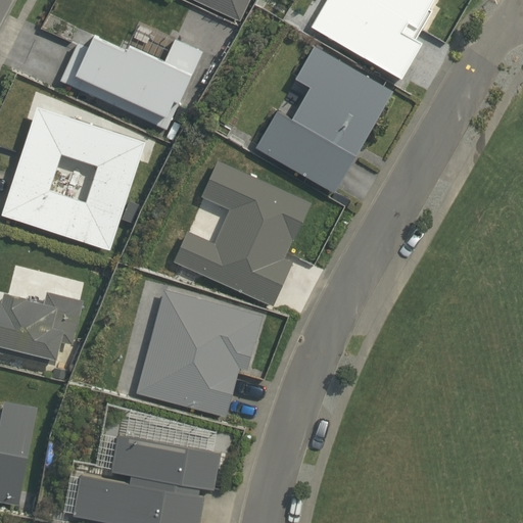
[(197,0),(240,19),(249,0),(197,0)]
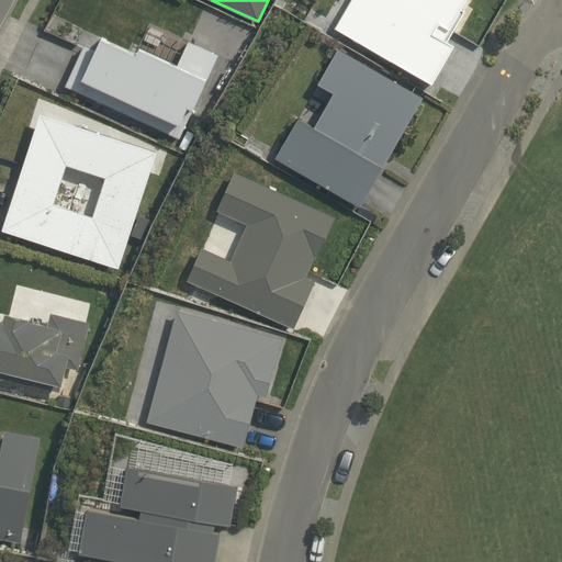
[(347,0),(333,26),(430,81),(454,43),(447,38),(464,8),(461,7),(463,0),(347,0)]
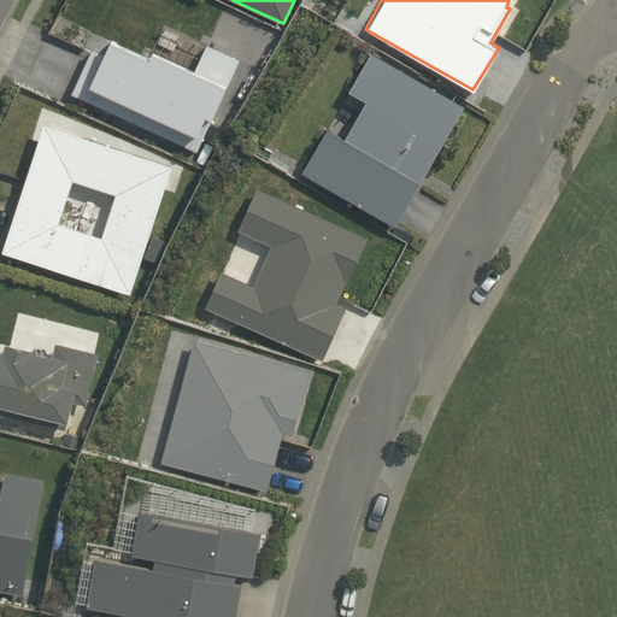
[(101,52),(92,47),(70,93),(198,152),(240,58),(205,42),(193,66),(150,47),(147,52),(109,35),(101,52)]
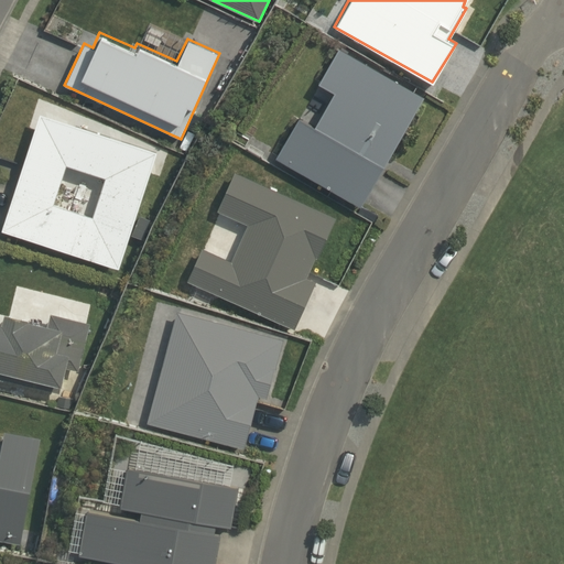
[(297,115),(274,155),(360,204),(424,96),(337,45),(316,80),(332,89),(313,122),(297,115)]
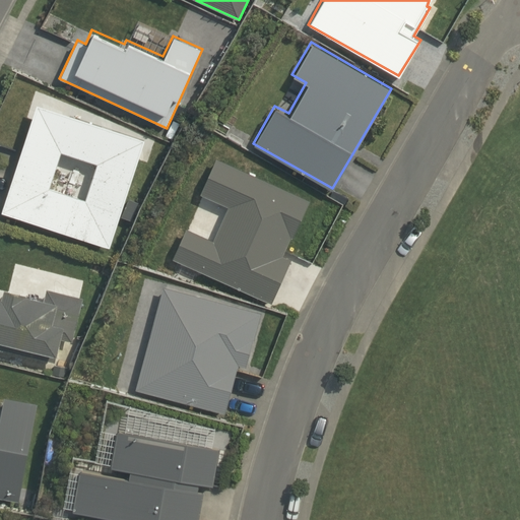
[(110,247),(144,139),(36,105),(1,212),(110,247)]
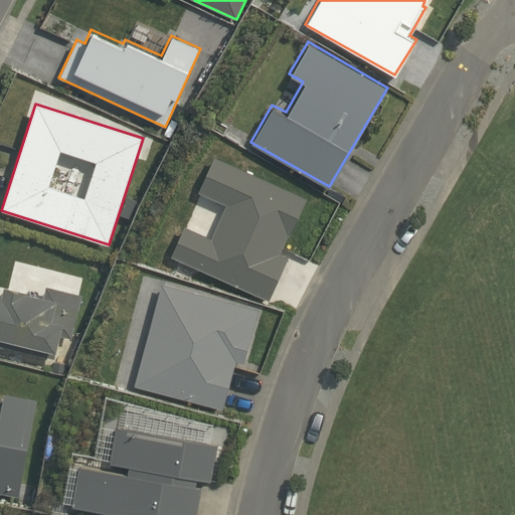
[(269,300),(289,255),(280,251),(289,233),(291,235),(307,197),(213,155),(198,190),(225,204),(210,236),(184,224),(170,254),(269,300)]
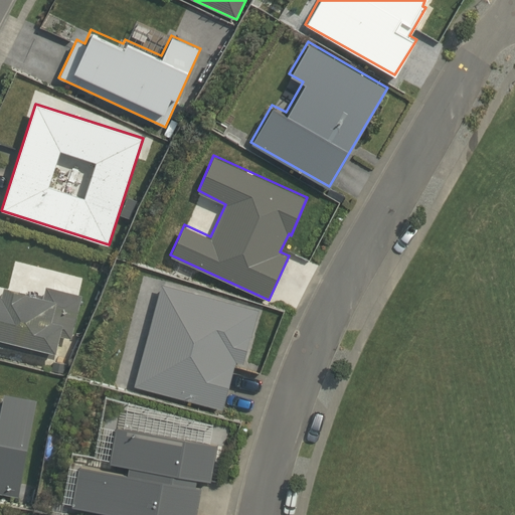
[(133,384),(223,409),(236,360),(243,362),(249,335),(250,335),(259,308),(161,282),(133,384)]
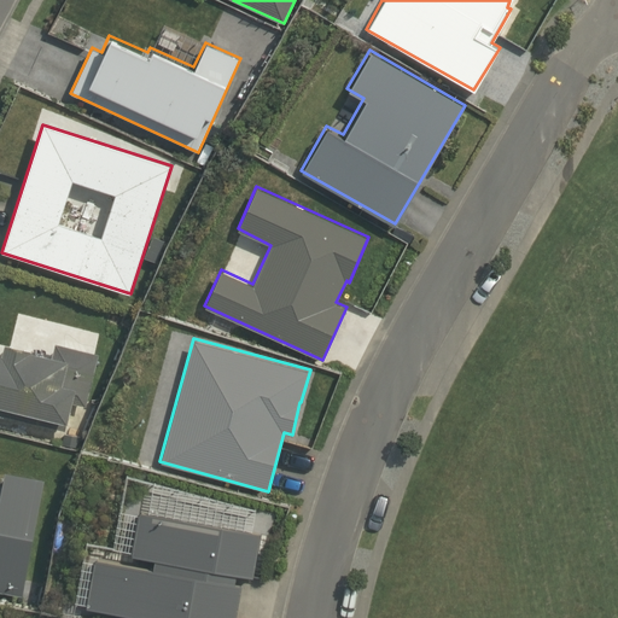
[(5,355),(0,353),(0,413),(68,430),(75,403),(86,406),(99,354),(57,344),(54,356),(33,350),(34,349),(7,342),(5,355)]
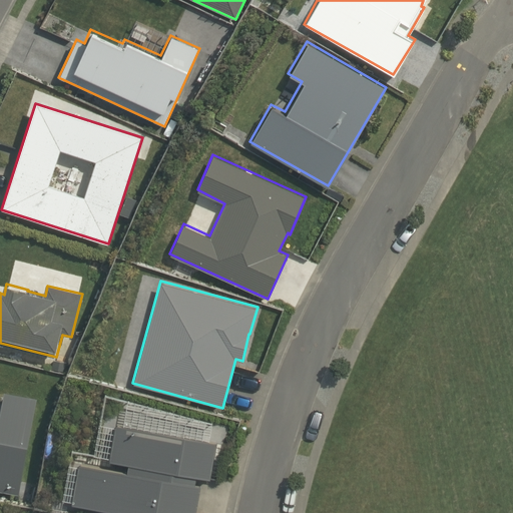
[(0,418),(0,491),(19,495),(37,398),(5,392),(0,418)]
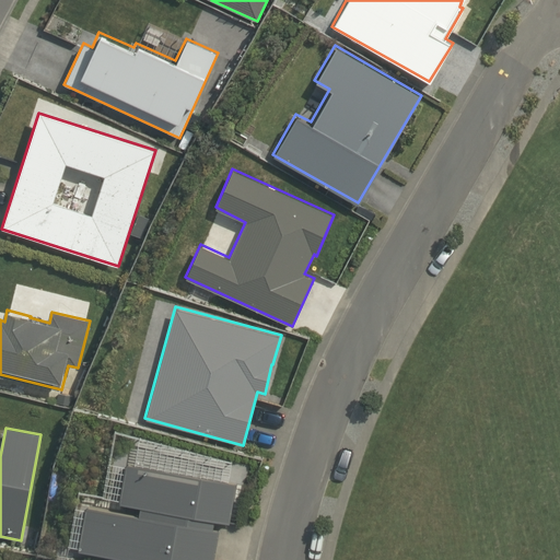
[(139,514),(86,505),(78,549),(137,559),(213,559),(219,528),(212,527),(213,520),(229,522),(235,482),(126,463),(119,501),(140,505),(139,514)]
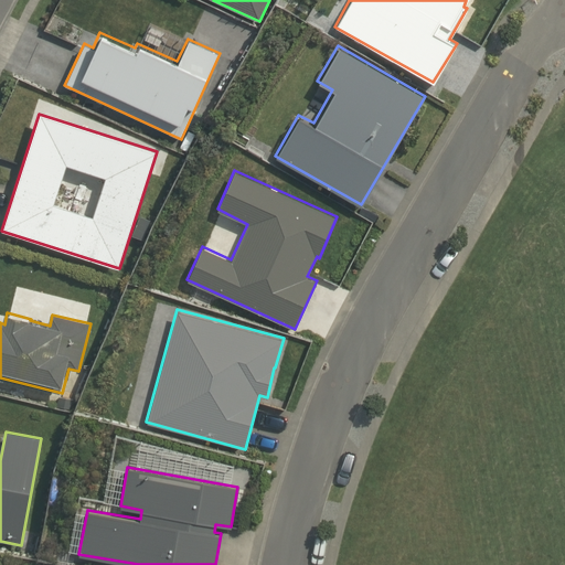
All buildings are outlined.
